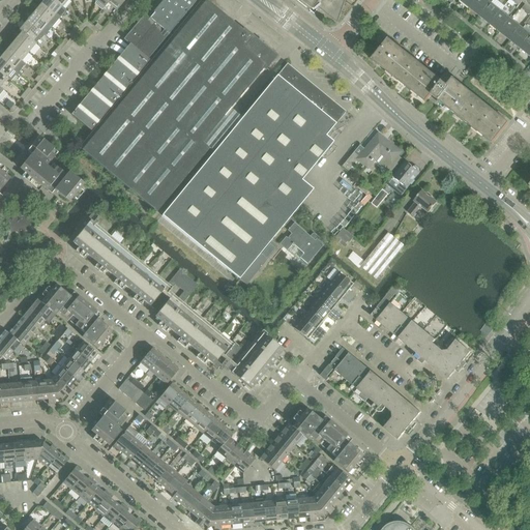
[(66,10),(62,7),(53,0),(43,0),(40,4),(59,20),(66,10)]
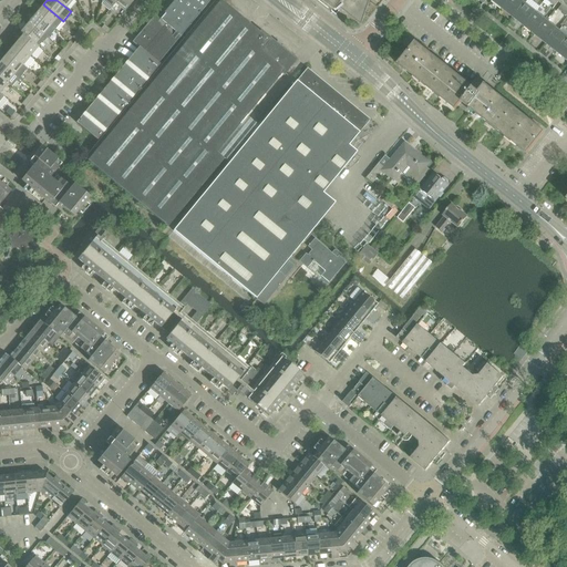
[(158,64),(210,0),(176,0),(161,20),(155,16),(132,43),(138,49),(78,123),(98,140),(158,65),(158,64)]
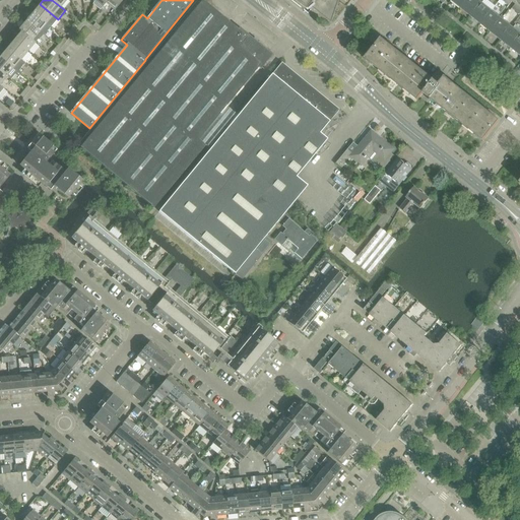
[(197,0),(90,129),(77,145),(153,208),(204,146),(198,140),(225,107),(260,66),(262,68),(272,56),(240,28),(238,30),(201,0),(197,0)]
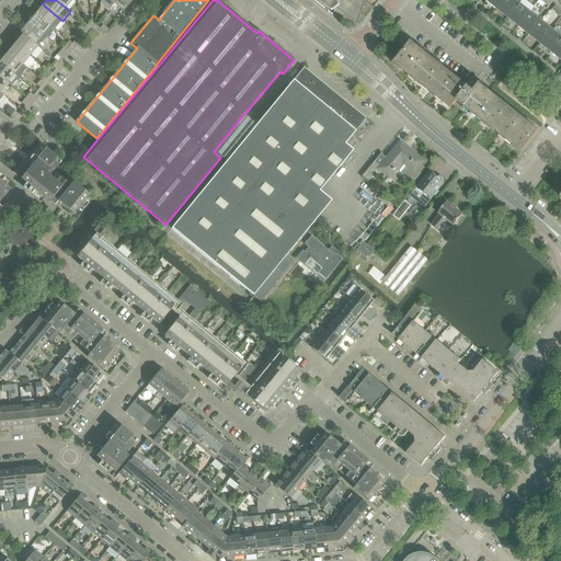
[(107,11),(114,3),(116,0),(101,0),(100,4),(107,11)]
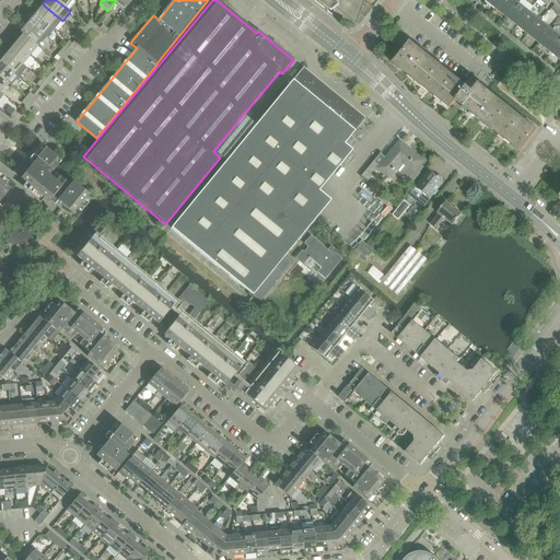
[(132,0),(116,0),(114,3),(124,11),(132,0)]
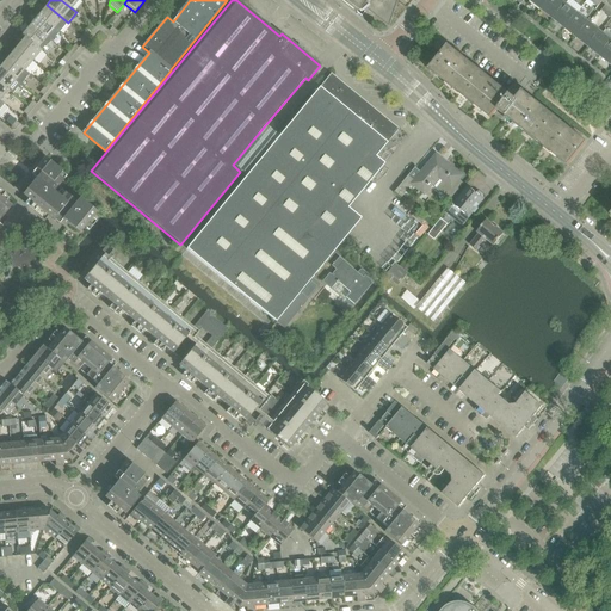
[(345,0),(362,13),(365,8),(388,28),(397,0),(345,0)]
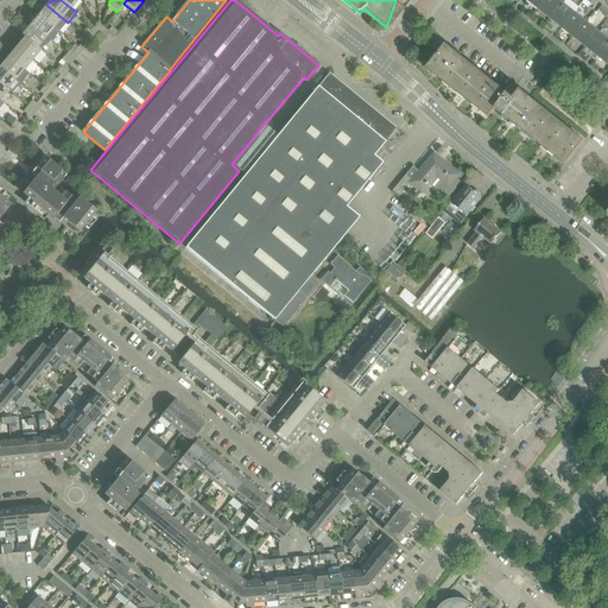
[(526,0),(527,0),(539,10),(546,0),(526,0)]
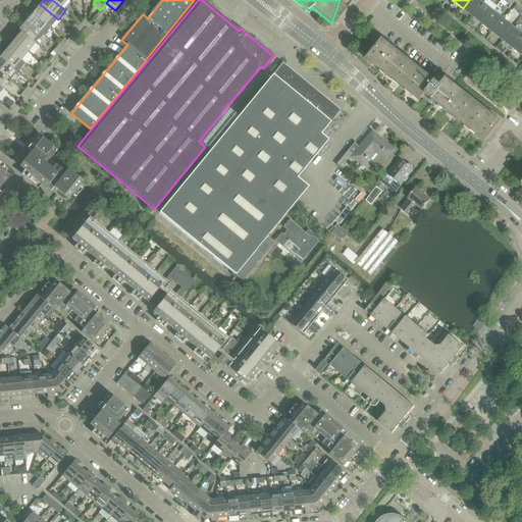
[(469,0),(463,8),(473,16),(483,3),(478,0),(469,0)]
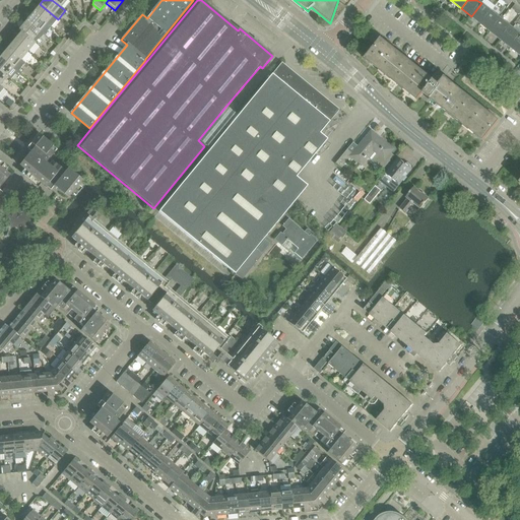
[(471,16),(481,24),(492,11),(481,3),(471,16)]
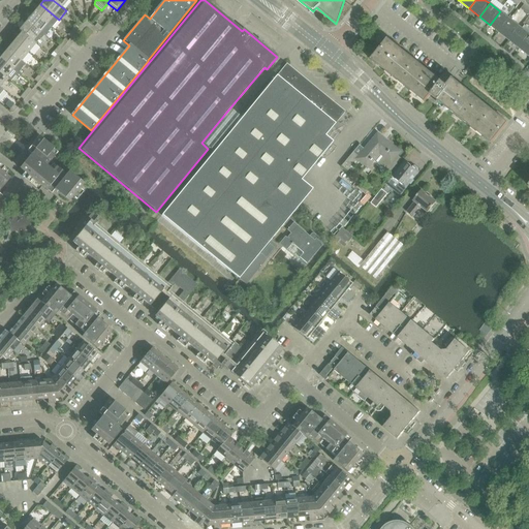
[(40,4),(34,12),(52,28),(59,20),(40,4)]
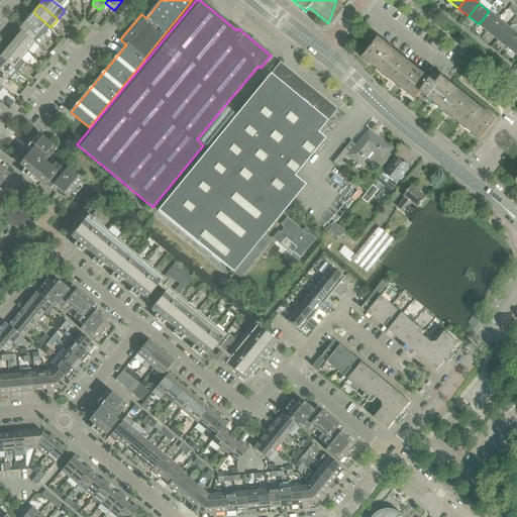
[(479,24),(488,32),(498,19),(489,11),(479,24)]
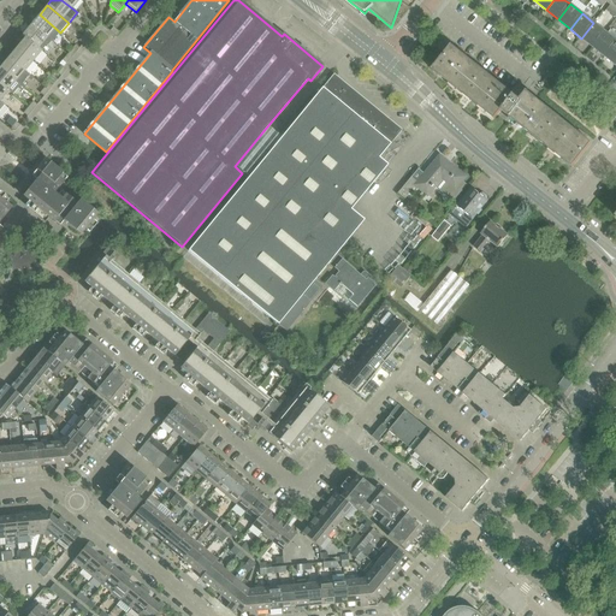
[(40,15),(31,24),(52,42),(53,42),(60,33),(40,15)]
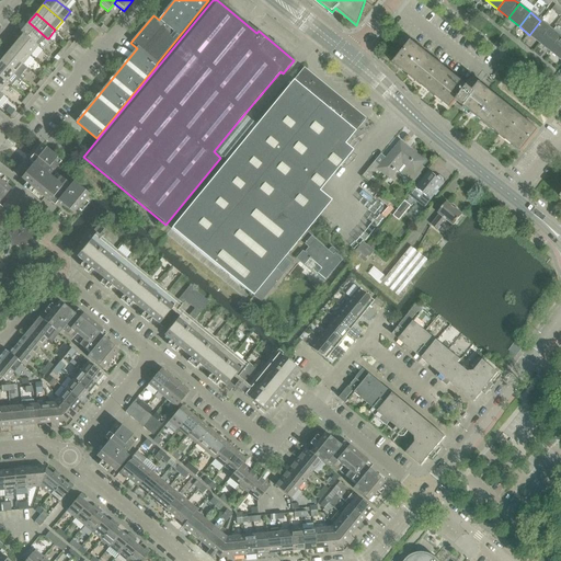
[(529,35),(540,43),(551,30),(540,21),(529,35)]
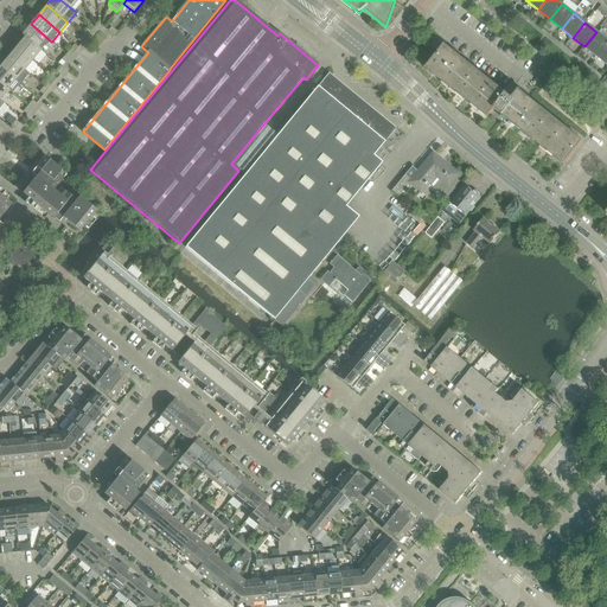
[(48,45),(51,42),(31,24),(21,34),(25,37),(42,50),(46,44),(48,45)]
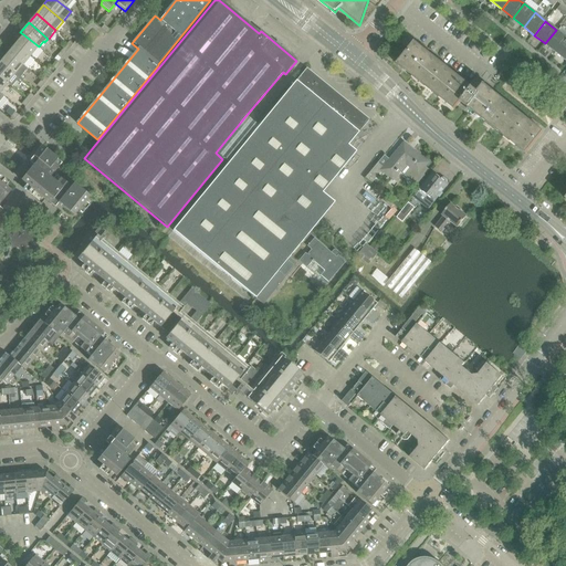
[(545,43),(556,52),(565,39),(565,37),(556,30),(545,43)]
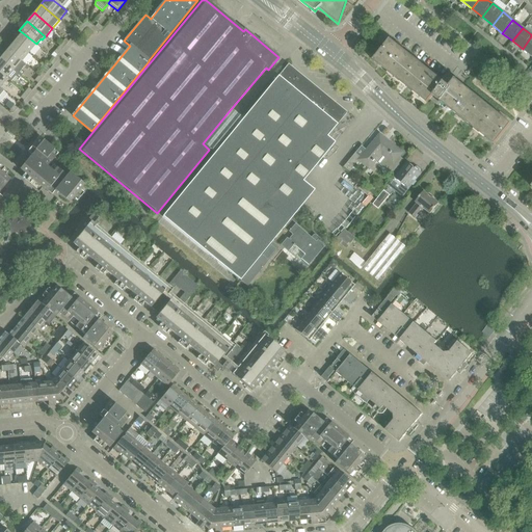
[(73,30),(68,36),(71,40),(76,33),(73,30)]
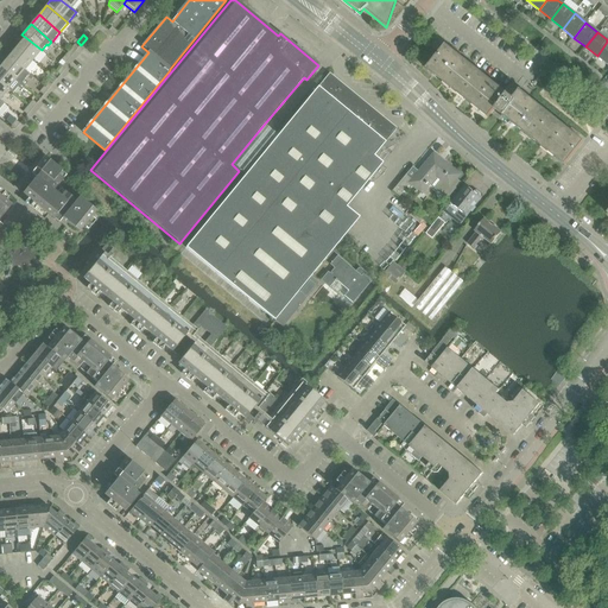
[(33,61),(42,50),(25,37),(17,46),(33,61)]
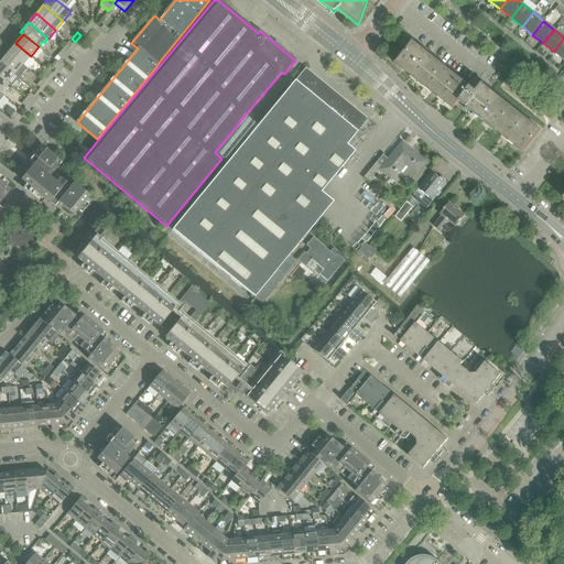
[(563,39),(554,52),(563,60),(563,39)]
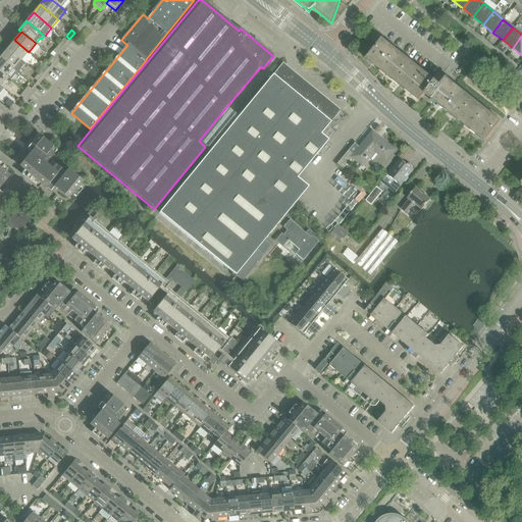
[(64,38),(57,47),(60,50),(67,41),(64,38)]
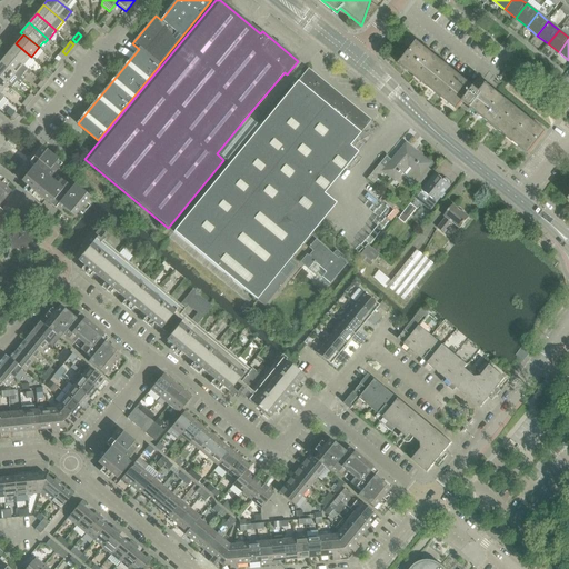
[(547,132),(511,105),(488,87),(482,95),(476,89),(422,48),(422,47),(417,42),(400,65),(457,110),(460,107),(468,113),(471,109),(529,155),(547,132)]
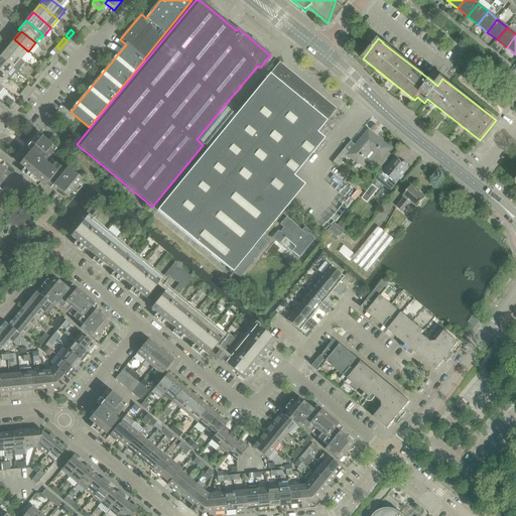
[(21,59),(28,51),(14,39),(7,47),(21,59)]
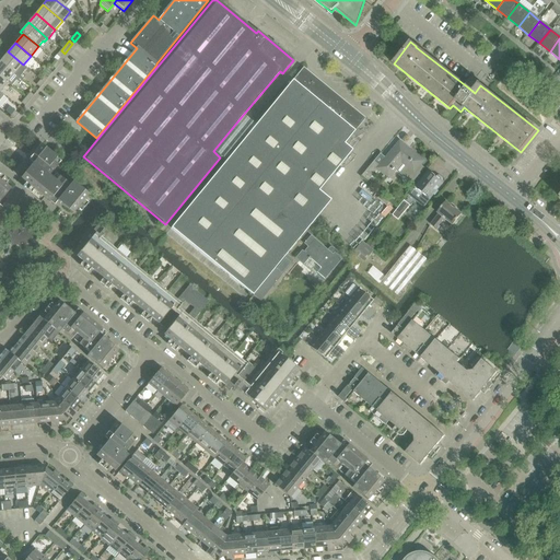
[(27,68),(23,65),(8,51),(0,61),(23,80),(26,77),(23,73),(27,68)]
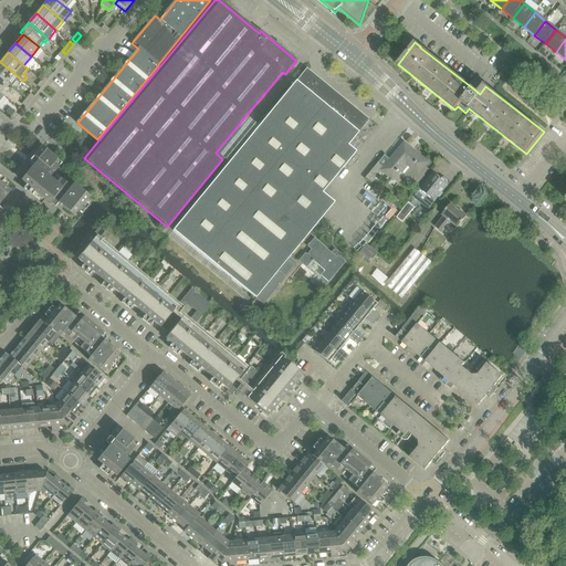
[(20,85),(23,81),(0,62),(0,61),(0,76),(8,83),(12,87),(17,82),(20,85)]
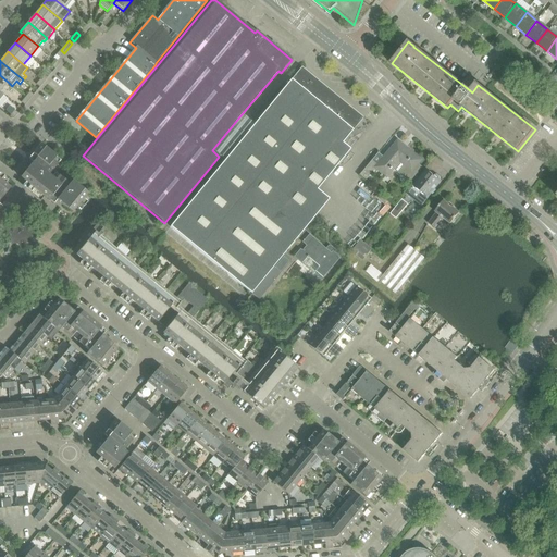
[(45,67),(41,71),(49,77),(52,73),(45,67)]
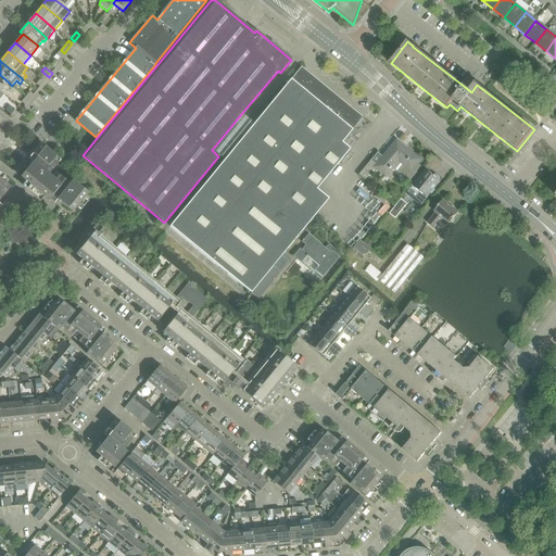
[(224,161),(169,226),(251,293),(258,300),(291,258),(283,253),(303,229),(328,199),(316,189),(350,149),(342,142),(348,136),(350,133),(354,136),(359,134),(354,128),(363,117),(301,67),(224,161)]
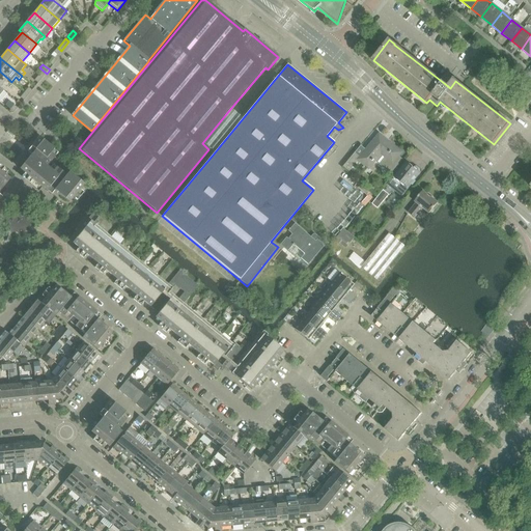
[(402,160),(398,157),(401,154),(380,135),(366,150),(361,146),(355,154),(355,152),(343,167),(348,171),(358,162),(368,170),(374,162),(390,174),(402,160)]
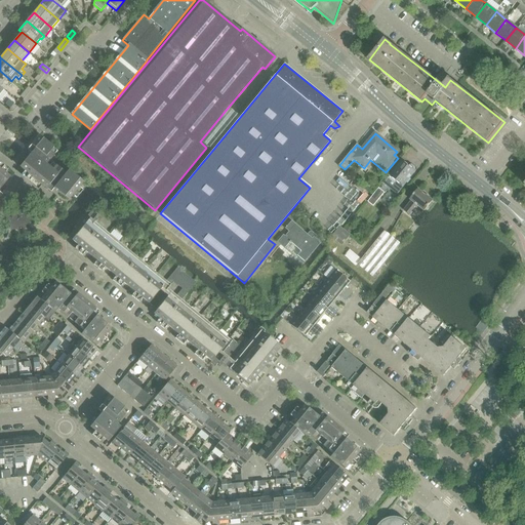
[(22,164),(19,167),(37,182),(42,186),(50,193),(54,189),(58,193),(68,200),(72,195),(79,188),(83,183),(68,170),(66,173),(52,162),(49,166),(46,164),(57,151),(39,135),(27,150),(31,153),(30,155),(22,164)]
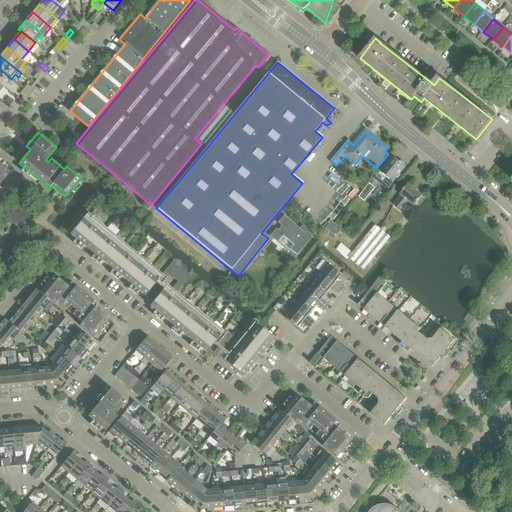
[(393,156),(375,178),(388,188),(406,167),(405,166),(405,164),(402,161),(399,161),(393,156)]
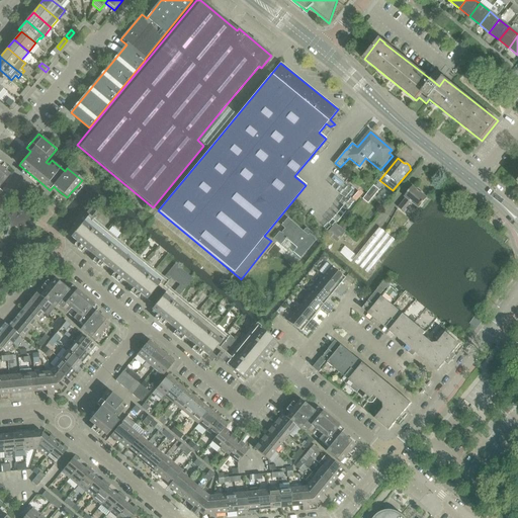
[(0,186),(10,175),(5,171),(0,166),(0,186)]
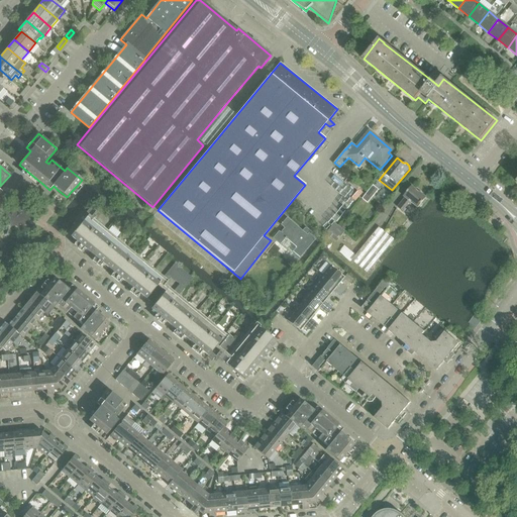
[(374,184),(367,191),(373,197),(380,189),(374,184)]
